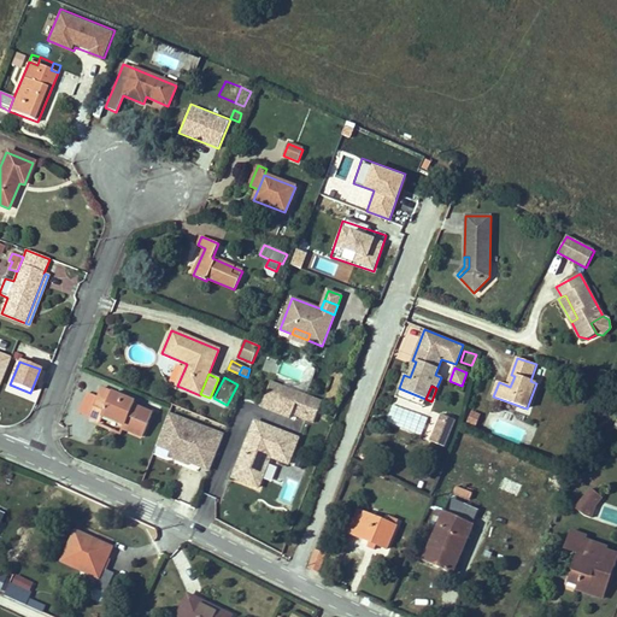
[(123,429),(142,438),(153,413),(134,405),(135,403),(101,388),(89,418),(100,423),(103,416),(124,425),(123,429)]
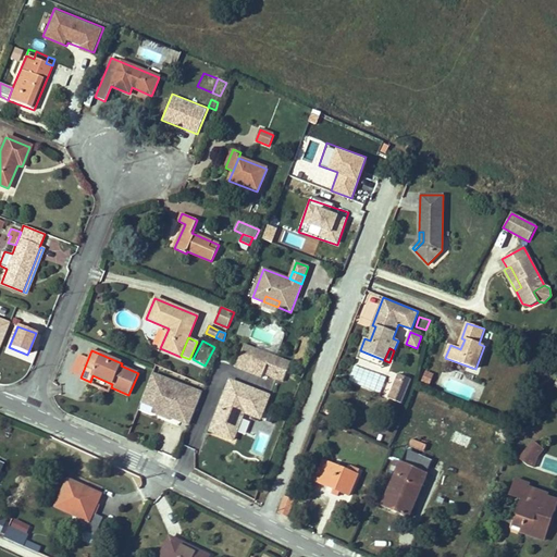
[(270,364),(287,371),(291,362),(258,350),(255,359),(267,363),(270,364)]
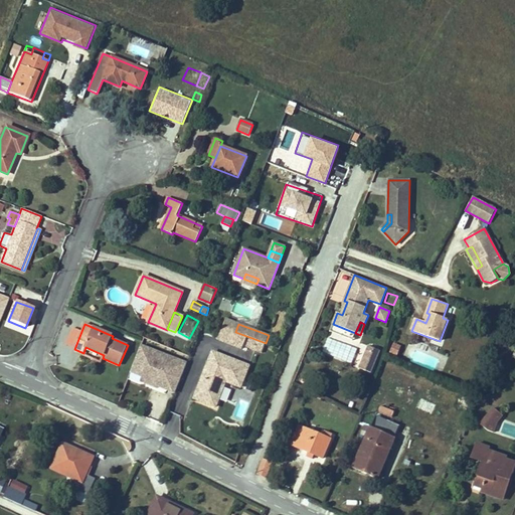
[(355,333),(333,324),(330,331),(352,340),(355,333)]
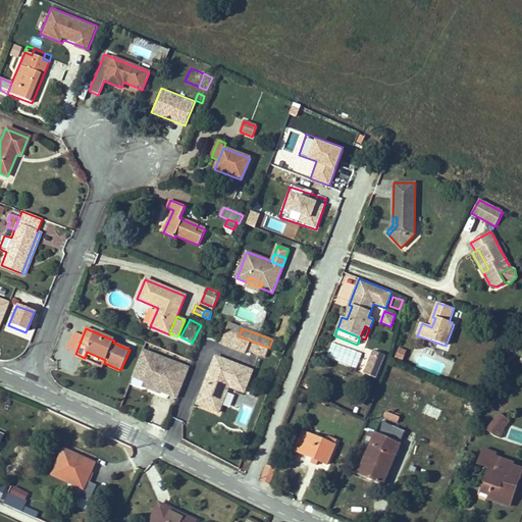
[(245,353),(250,341),(239,336),(225,331),(220,344),(245,353)]
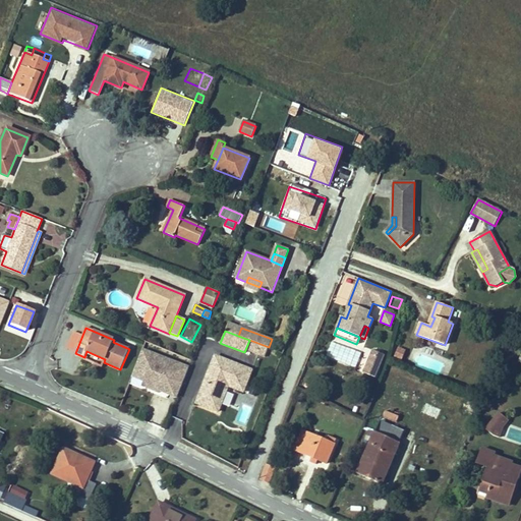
[(67,350),(75,353),(82,335),(75,332),(67,350)]
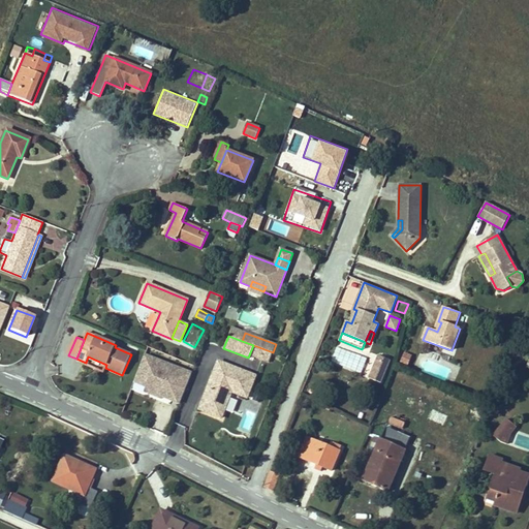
[(269,362),(273,352),(256,346),(253,355),(269,362)]
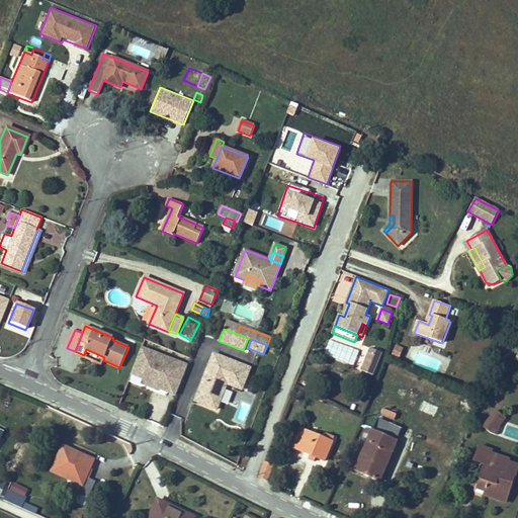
[(188,364),(142,346),(132,373),(143,377),(146,383),(158,389),(165,385),(178,391),(188,364)]
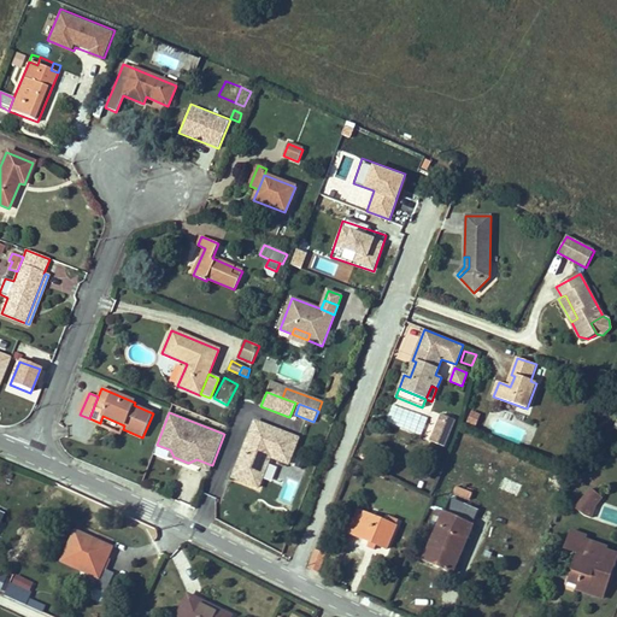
[(436,425),(451,432),(456,421),(441,415),(436,425)]
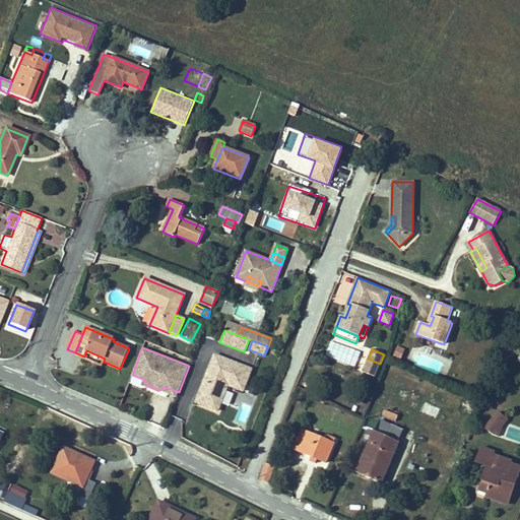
[(243,391),(251,370),(215,355),(199,395),(209,399),(206,406),(217,410),(228,385),(243,391)]
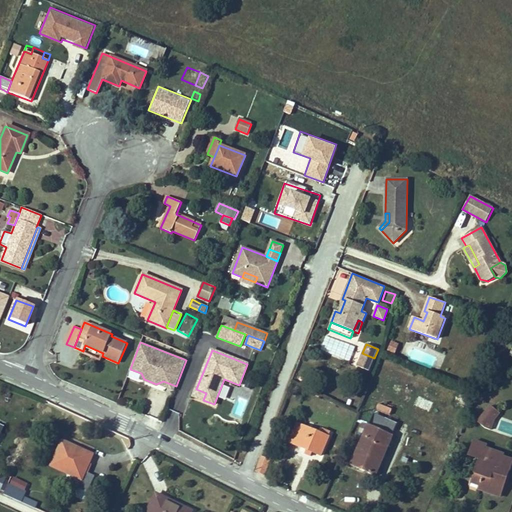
[(362,353),(357,366),(369,371),(374,358),(362,353)]
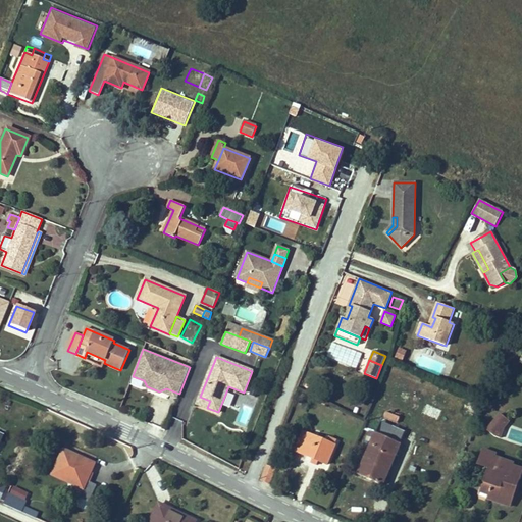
[(200,397),(197,404),(207,408),(210,401),(200,397)]
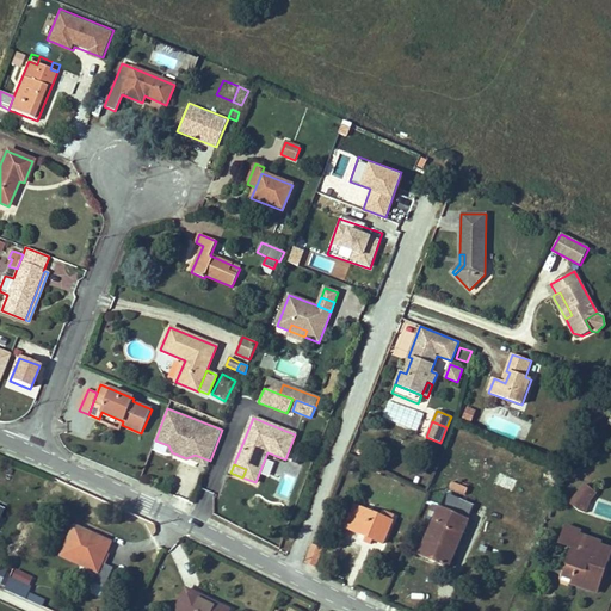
[(597,493),(586,485),(571,504),(579,511),(585,513),(590,503),(597,493)]
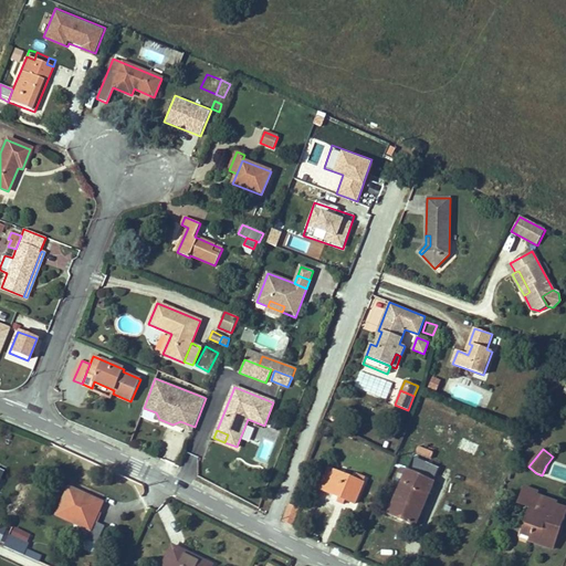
[(433,482),(439,469),(412,458),(407,470),(433,482)]
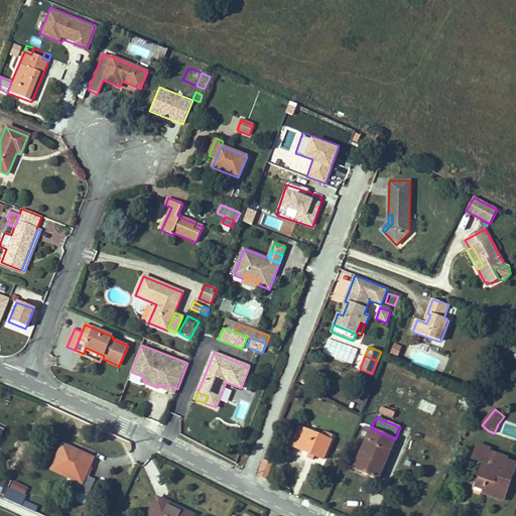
[(315,456),(324,459),(333,435),(326,432),(324,436),(299,427),(292,445),(309,454),(315,456)]
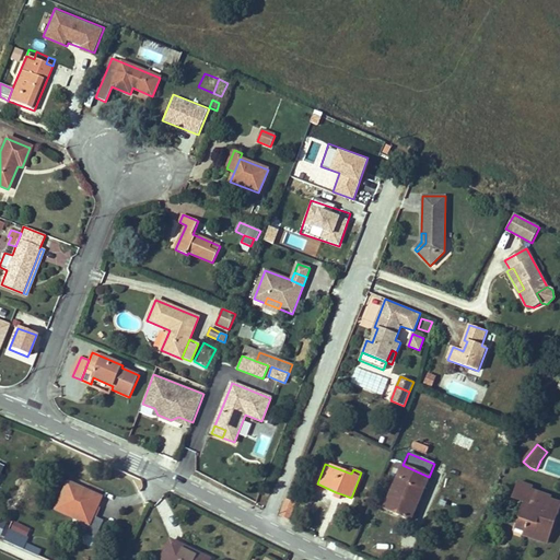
[(410,521),(429,477),(403,465),(384,510),(410,521)]
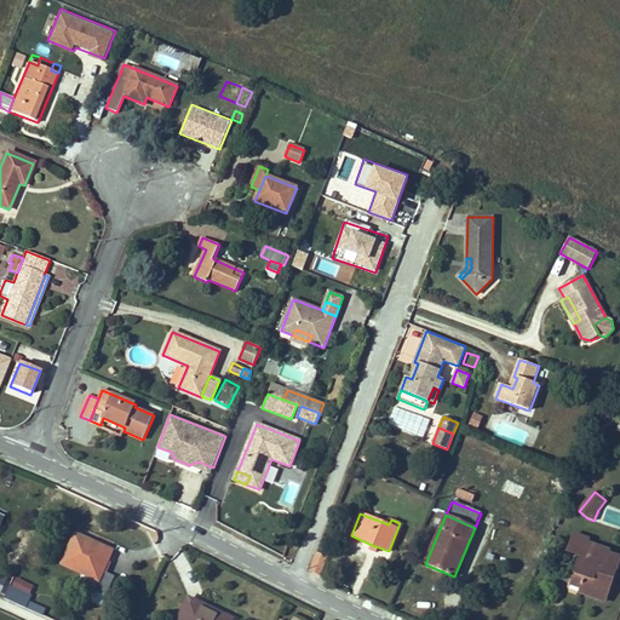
[(541,533),(544,526),(528,518),(524,527),(541,533)]
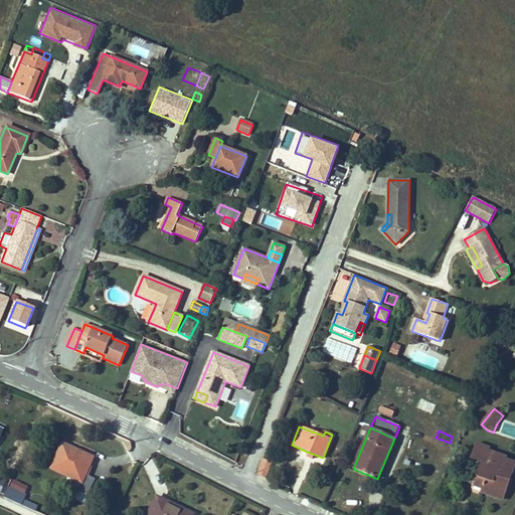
[(93,458),(62,444),(52,469),(82,482),(78,491),(88,495),(95,479),(86,475),(93,458)]
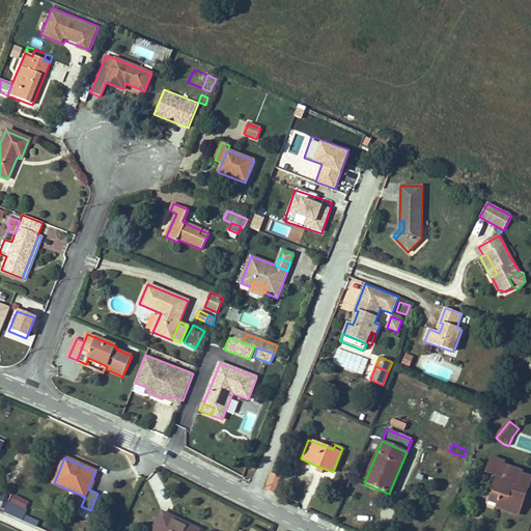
[(527,487),(529,488),(530,482),(530,477),(523,474),(523,472),(504,465),(505,463),(491,457),(485,472),(497,476),(488,500),(497,503),(515,509),(519,500),(522,501),(527,487)]
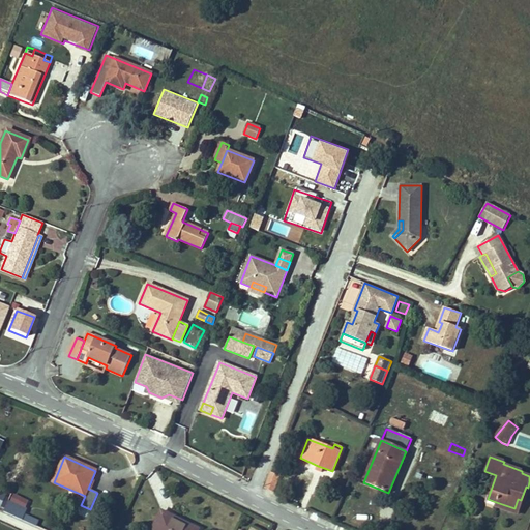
[(271,473),(265,488),(273,492),(278,476),(271,473)]
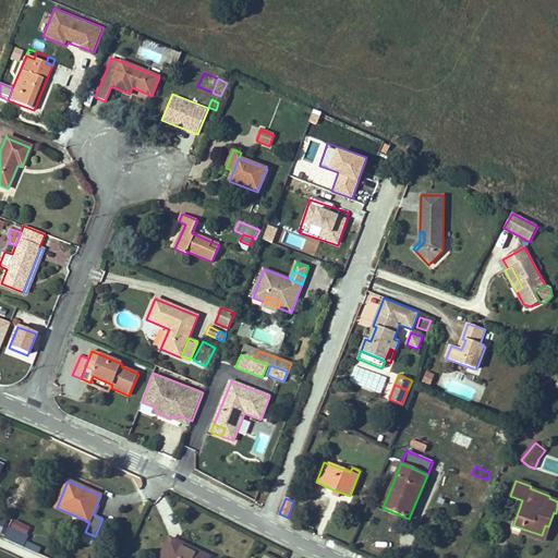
[(521,533),(546,542),(556,513),(554,512),(548,526),(545,525),(542,535),(522,529),(521,533)]
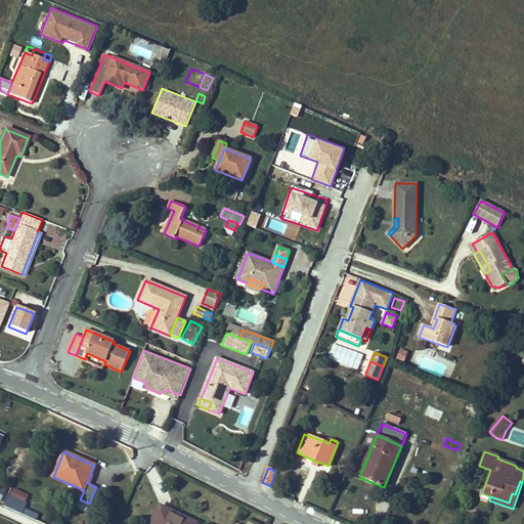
[(8,496),(3,506),(23,514),(27,505),(25,504),(30,491),(15,485),(10,497),(8,496)]
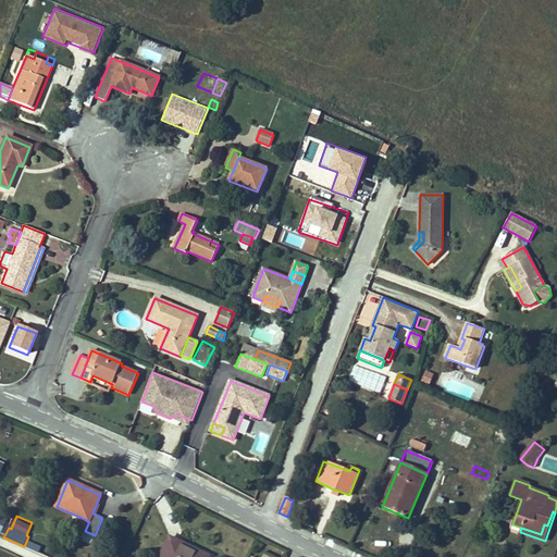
[(160,556),(208,556),(209,556),(170,537),(160,556)]
